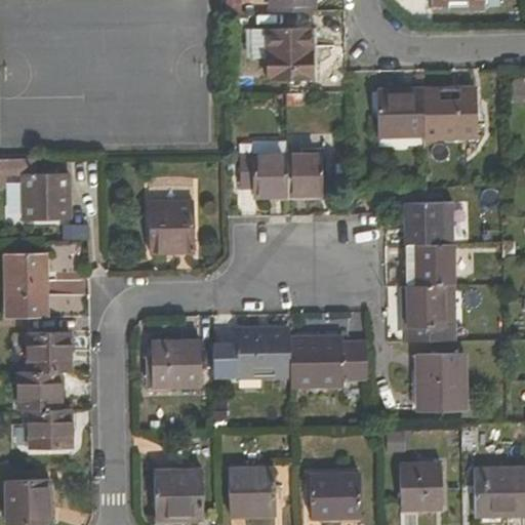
[(271,0),(272,13),(314,12),(313,0),(271,0)]
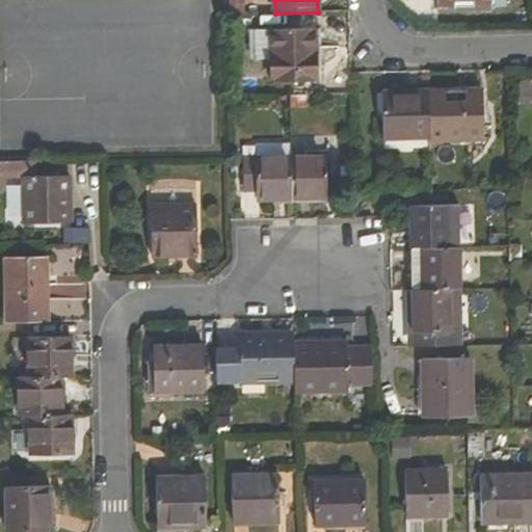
[(488,10),(487,0),(436,0),(437,10),(488,10)]
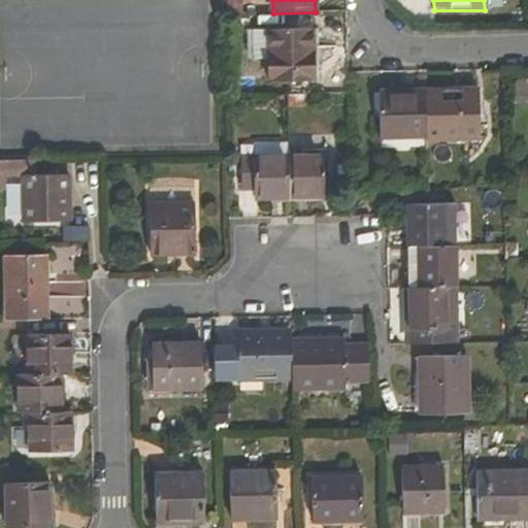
[(272,84),(310,83),(310,31),(271,32),(272,84)]
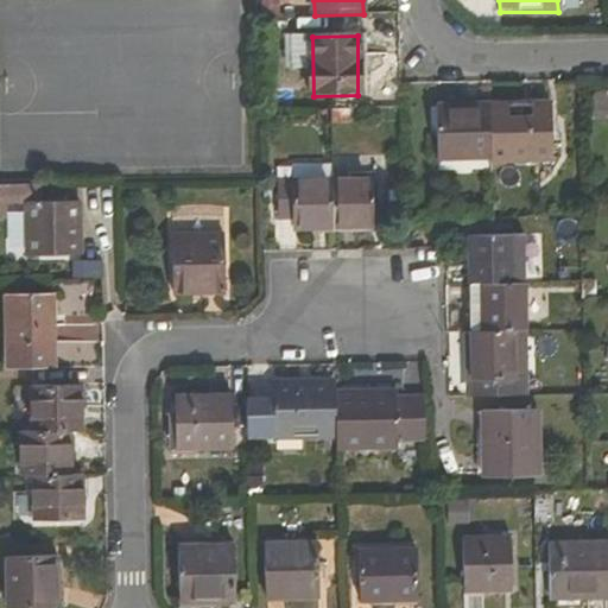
[(489,111),(491,163),(551,162),(550,109),(489,111)]
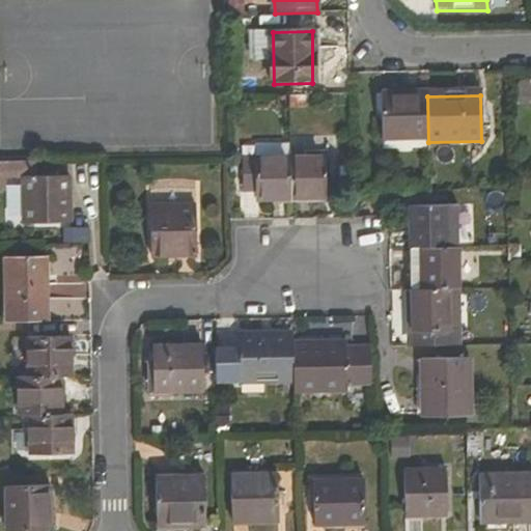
[(382,143),(428,142),(427,96),(382,96),(382,143)]
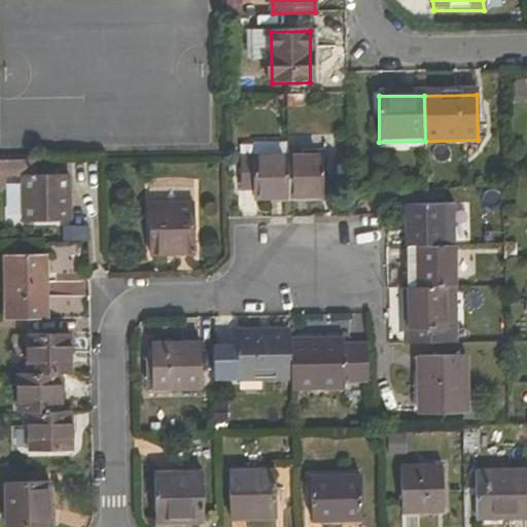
[(286,159),(287,199),(323,198),(321,157),(286,159)]
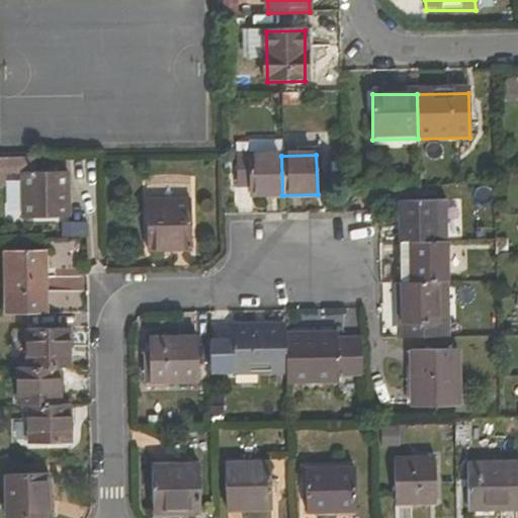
[(250,196),(282,195),(281,156),(237,157),(236,187),(249,187),(250,196)]
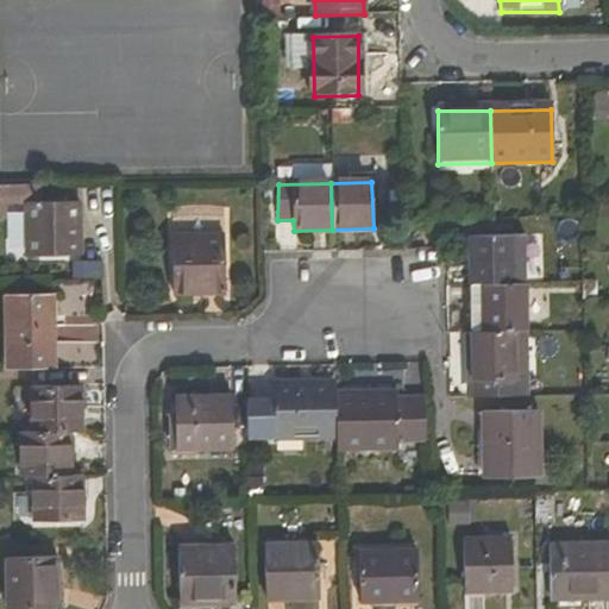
[(39,189),(0,189),(0,214),(6,215),(6,206),(20,206),(23,256),(73,256),(70,203),(41,203),(39,189)]
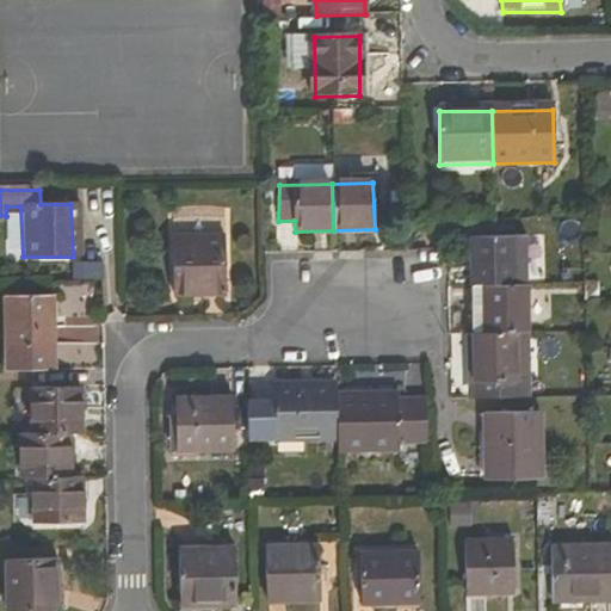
[(195,284),(224,284),(224,236),(172,238),(172,297),(195,296),(195,284)]
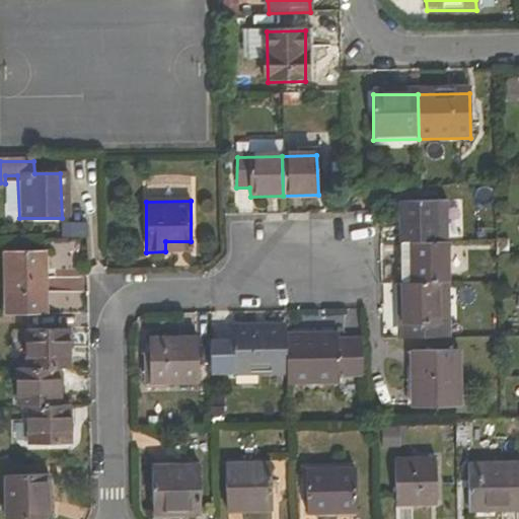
[(400,205),(400,243),(411,243),(439,243),(438,205),(400,205)]
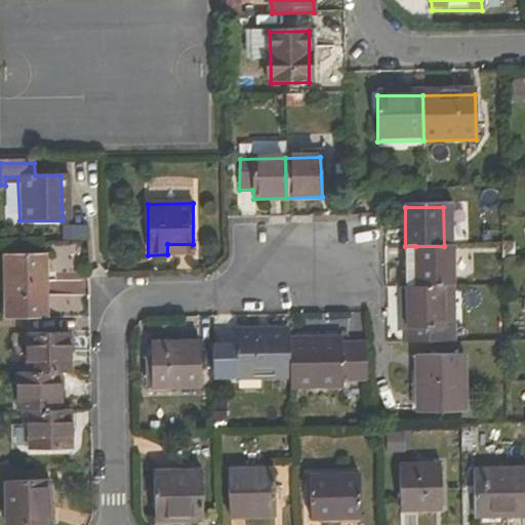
[(193,254),(193,244),(167,244),(167,254),(193,254)]
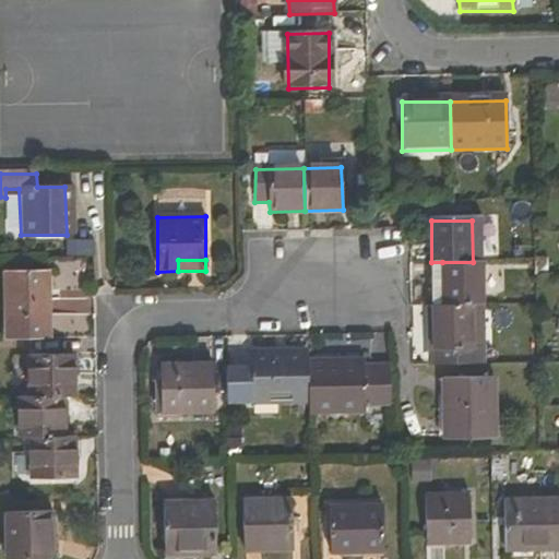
[(473,262),(442,262),(442,307),(483,307),(482,262),(473,262)]
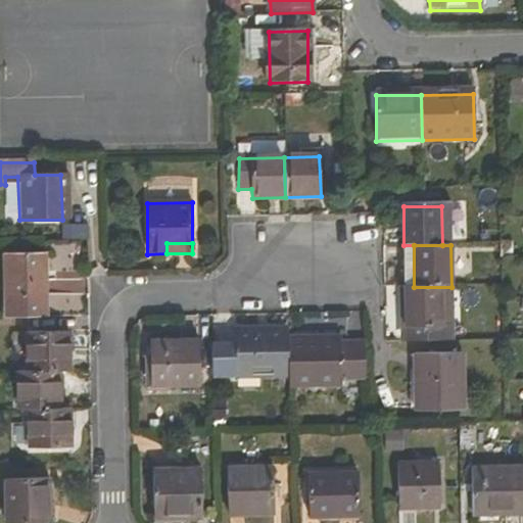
[(1,255),(3,321),(45,320),(42,254),(1,255)]
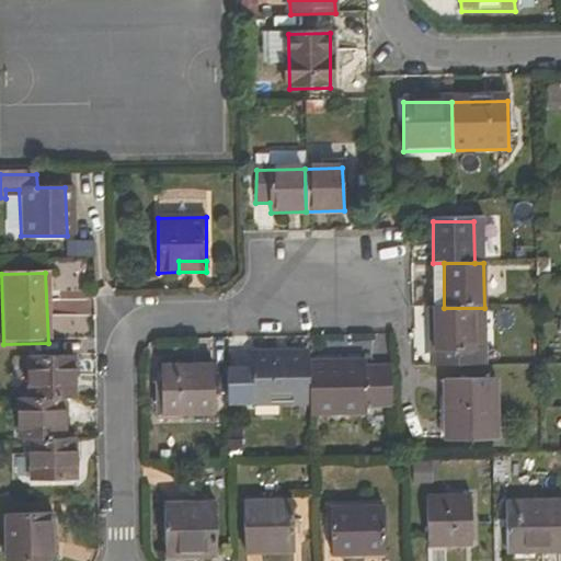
[(54,333),(89,332),(88,300),(54,300),(54,333)]
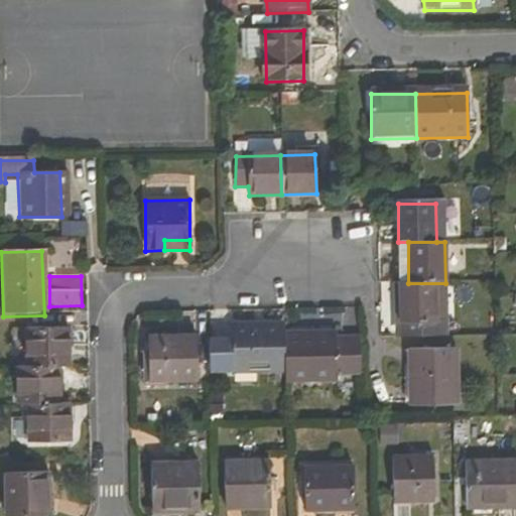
[(408,283),(396,284),(398,339),(445,338),(445,283),(408,283)]
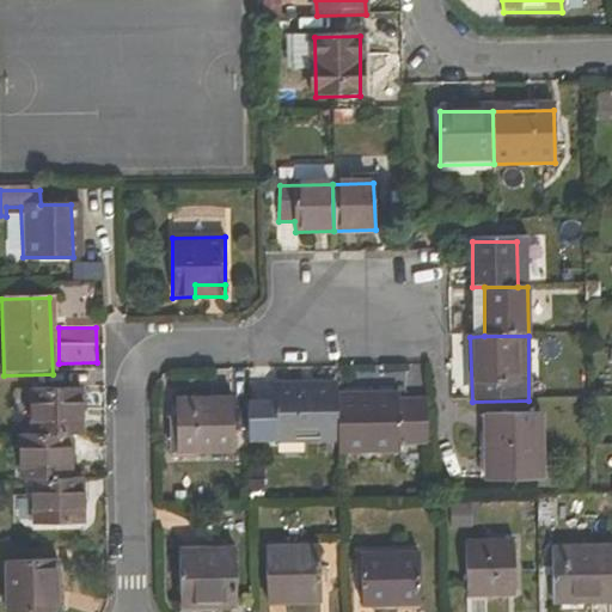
[(342,398),(342,386),(279,387),(279,407),(249,407),(250,444),(343,442),(342,398)]
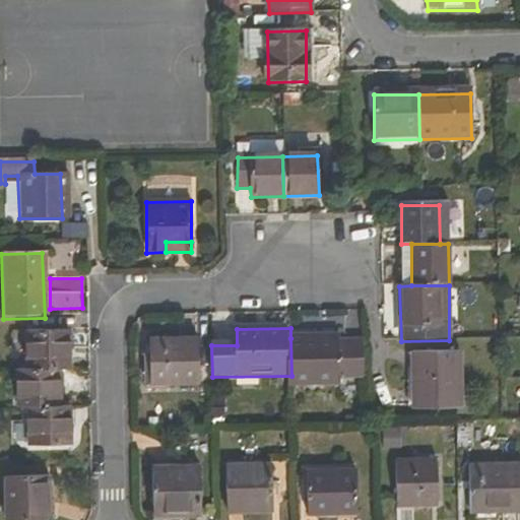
[(54,372),(62,372),(60,329),(19,330),(20,373),(54,372)]
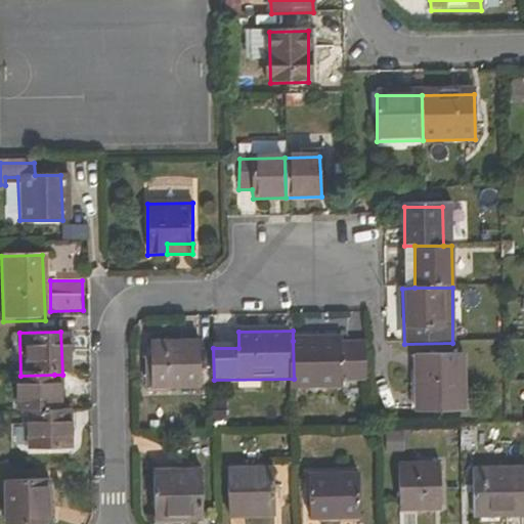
[(369,381),(368,345),(341,345),(340,340),(293,341),(294,379),(294,388),(341,387),(341,382),(369,381)]
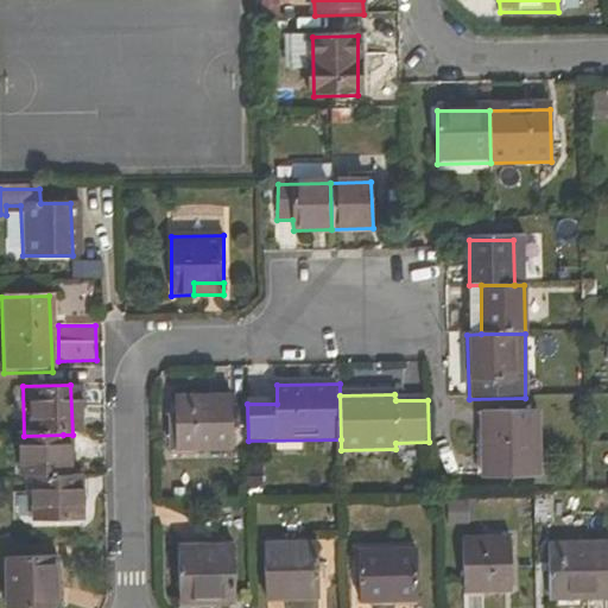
[(247,404),(247,398),(178,400),(179,451),(248,450),(248,441),(247,404)]
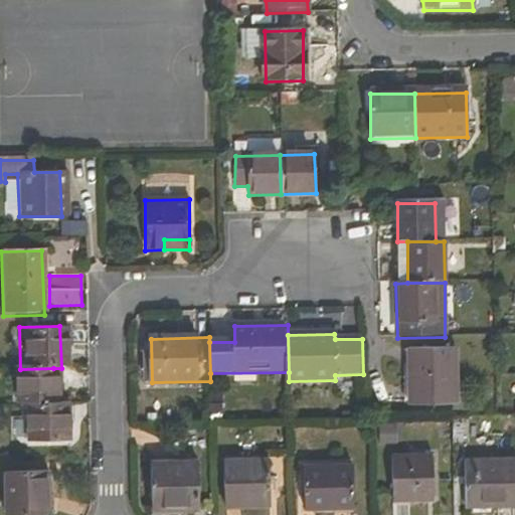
[(457,351),(409,352),(410,404),(457,403),(457,351)]
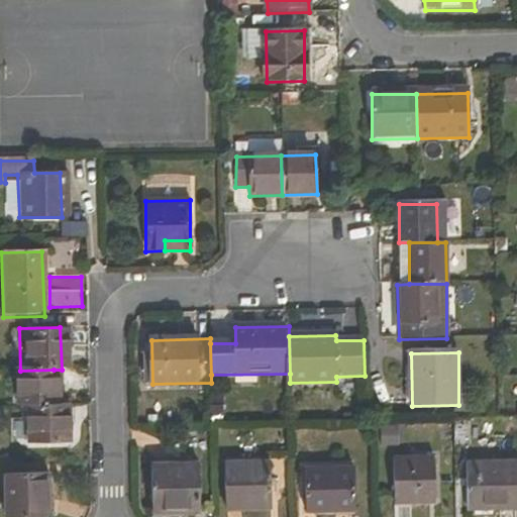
[(29,409),(56,408),(54,370),(20,371),(14,371),(14,409),(29,409)]
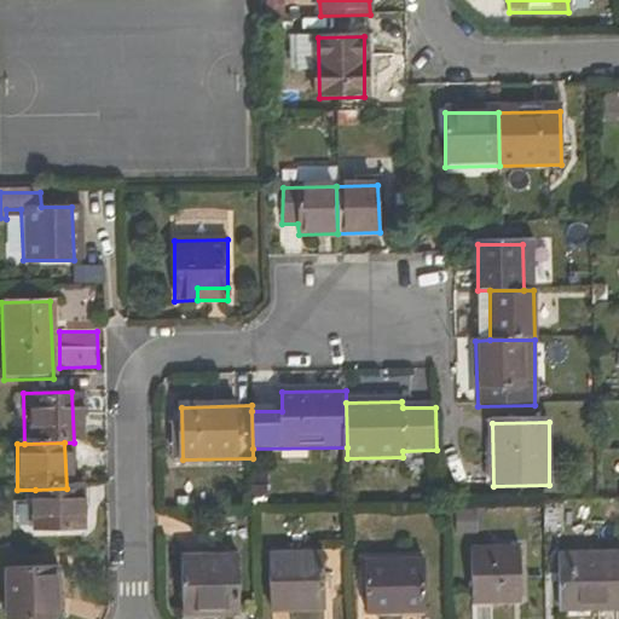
[(80,530),(79,489),(67,489),(35,490),(36,531),(80,530)]
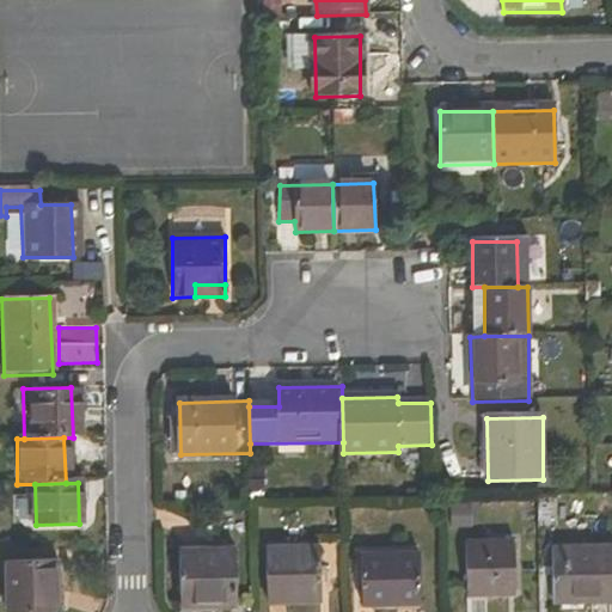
[(473,524),(475,502),(453,501),(451,522),(473,524)]
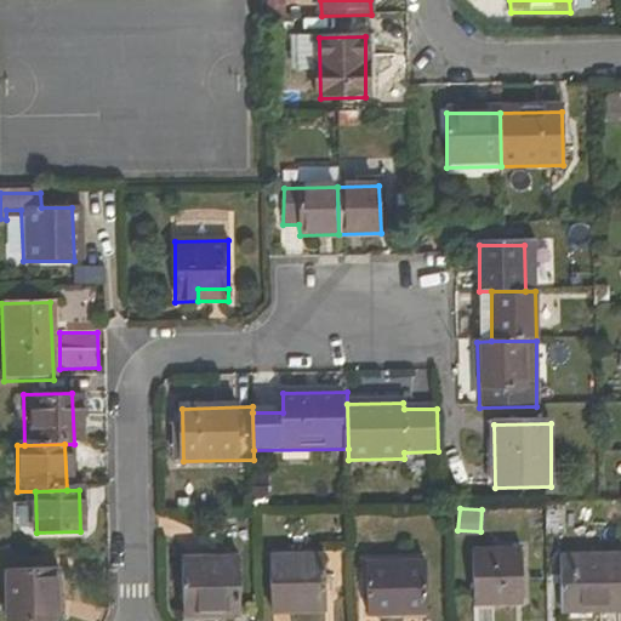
[(620,552),(564,554),(565,614),(620,611),(620,552)]
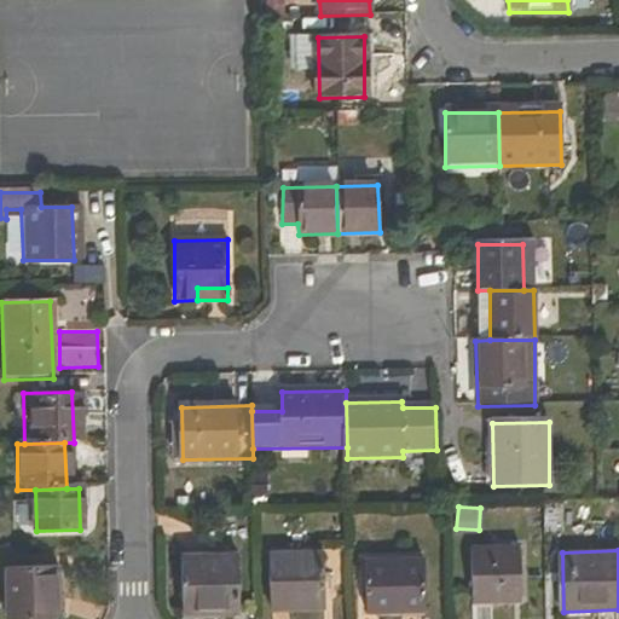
[(520,602),(520,551),(470,553),(472,603),(520,602)]
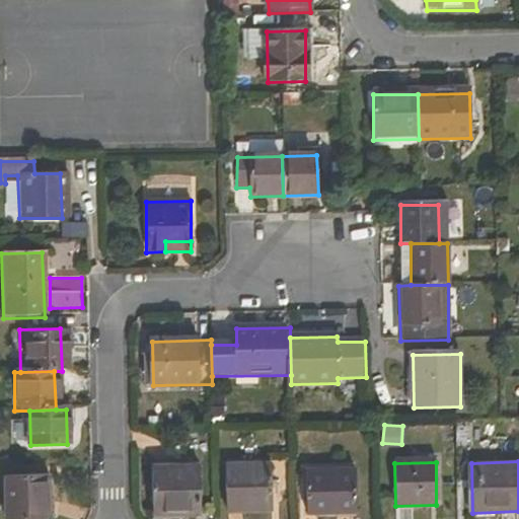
[(272,467),(226,468),(227,512),(273,511),(272,467)]
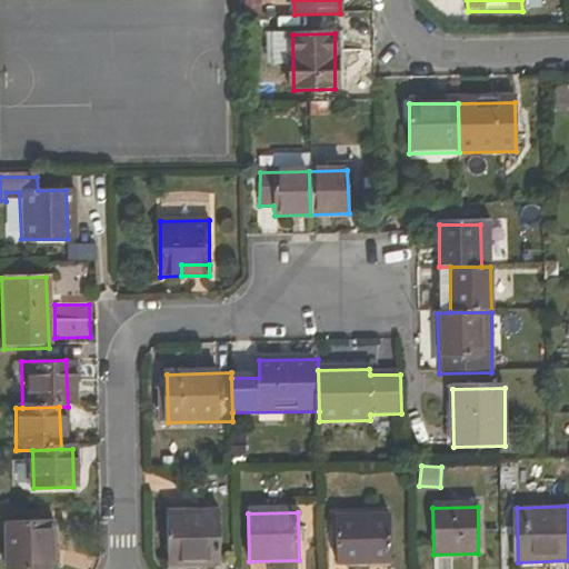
[(167,566),(200,565),(219,565),(218,515),(167,516),(167,566)]
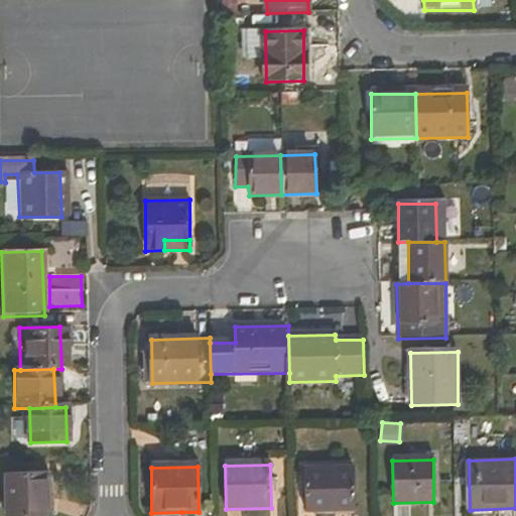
[(354,469),(306,470),(306,512),(355,512),(354,469)]
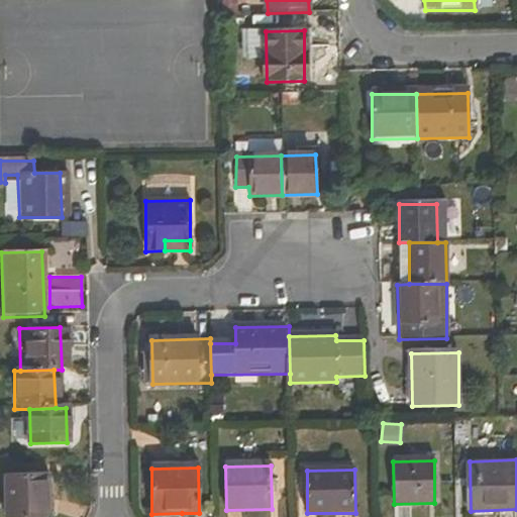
[(50,476),(5,476),(5,516),(46,516),(52,516),(50,476)]
